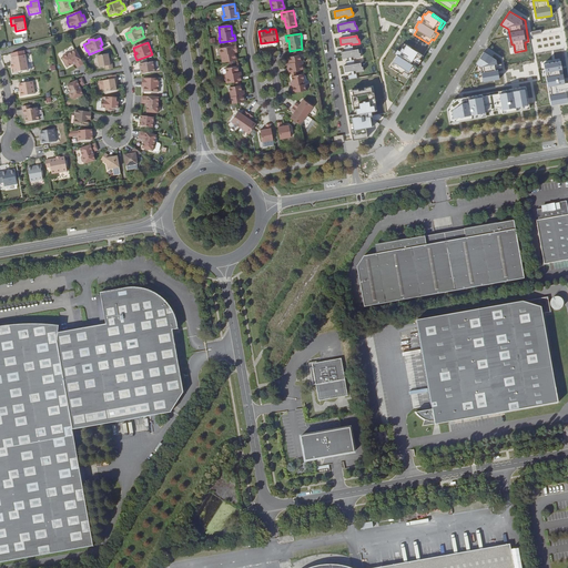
[(406,78),(409,72),(412,73),(416,67),(413,64),(415,61),(416,62),(421,57),(409,50),(411,48),(406,44),(404,49),(402,48),(399,51),(402,51),(398,56),(397,56),(393,61),(395,63),(392,68),(406,78)]
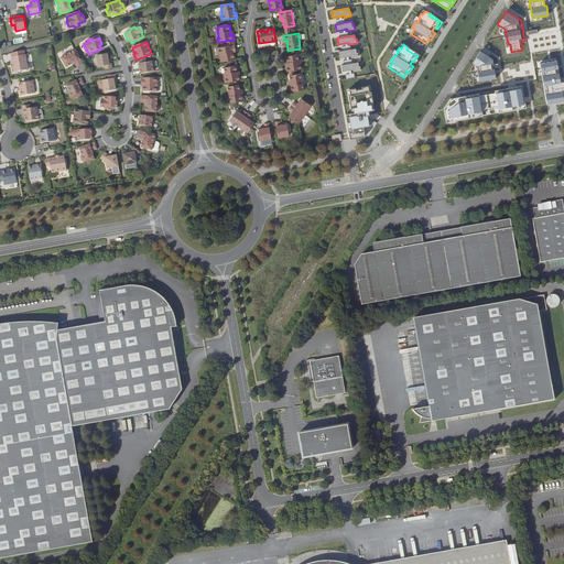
[(219,55),(220,63),(235,60),(234,52),(232,52),(232,51),(235,50),(235,45),(217,49),(218,55),(219,55)]
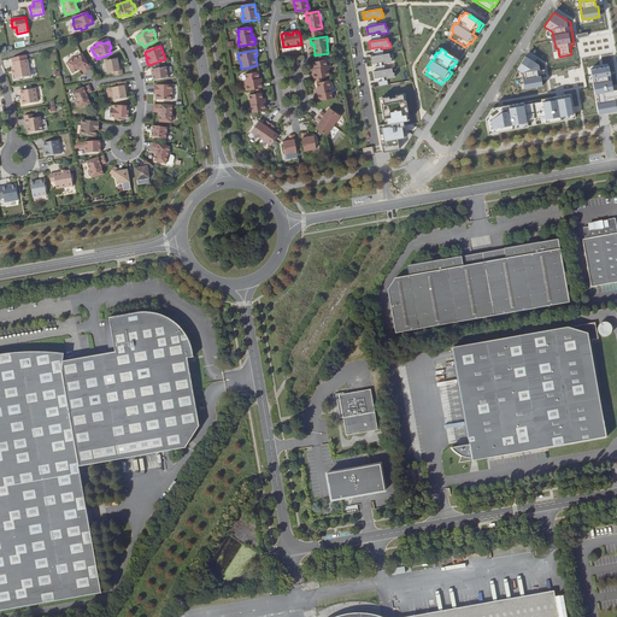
[(446,52),(445,54),(457,62),(452,68),(454,69),(460,60),(446,52)]
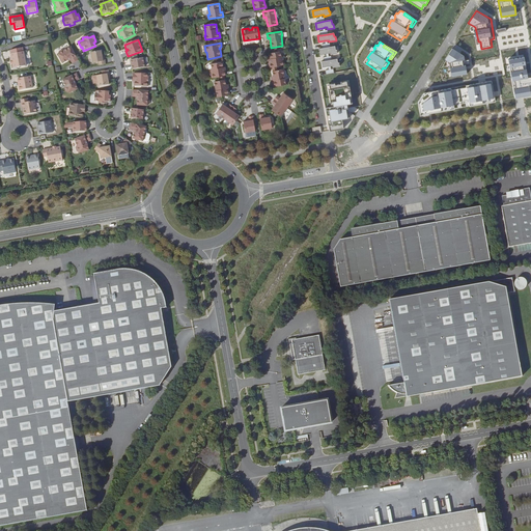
[(323,48),(318,49),(319,55),(326,54),(328,53),(330,53),(330,55),(337,54),(336,50),(335,50),(335,46),(330,47),(323,48)]
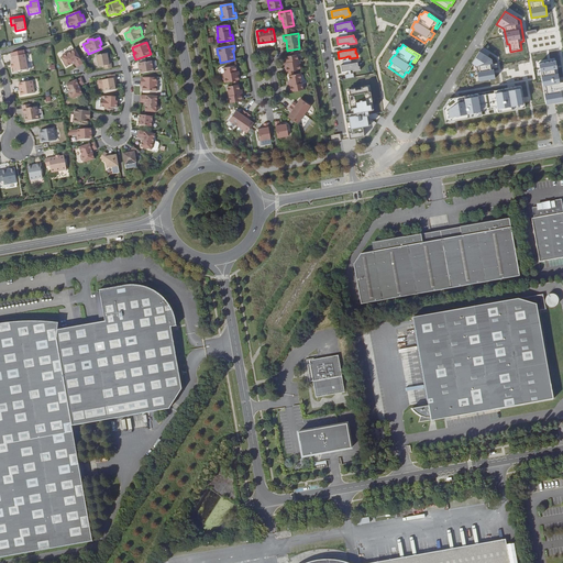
[(62,57),(66,67),(73,64),(74,63),(75,64),(77,67),(83,64),(75,50),(68,54),(66,53),(63,55),(62,57)]
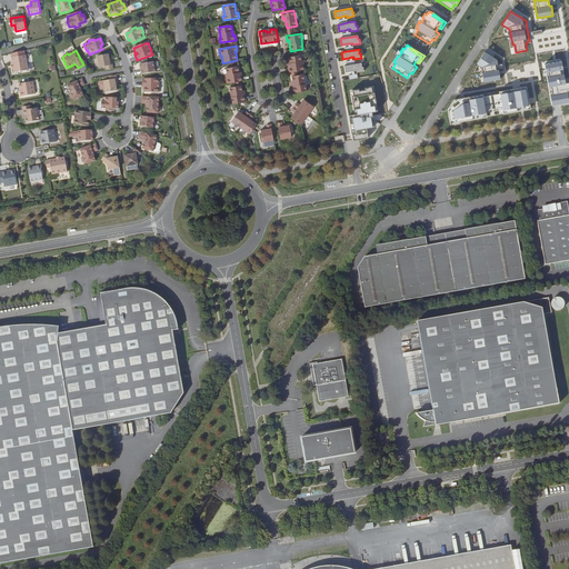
[(498,60),(485,52),(477,63),(482,67),(485,82),(501,79),(498,60)]
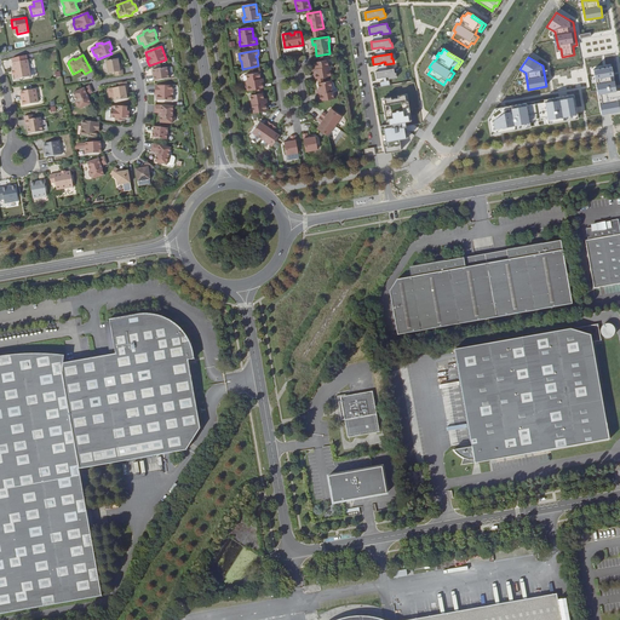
[(118,59),(105,62),(108,74),(115,73),(115,76),(124,75),(122,68),(120,68),(119,64),(118,59)]
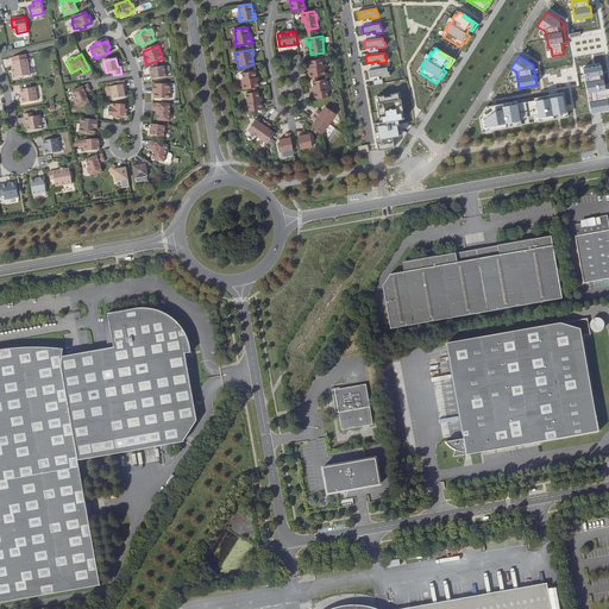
[(29,60),(12,63),(14,79),(31,75),(29,60)]
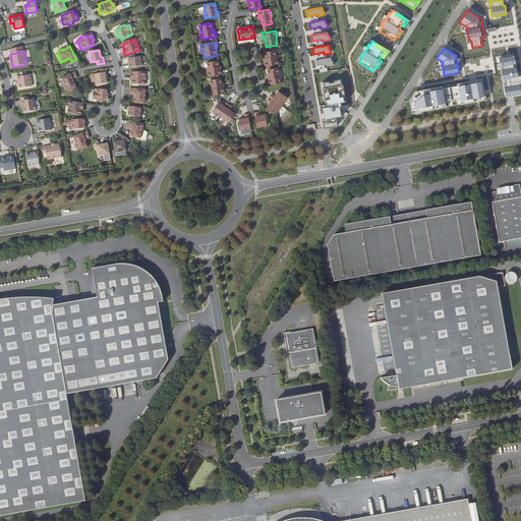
[(265,67),(279,64),(279,60),(277,60),(275,51),(265,53),(266,62),(264,63),(265,67)]
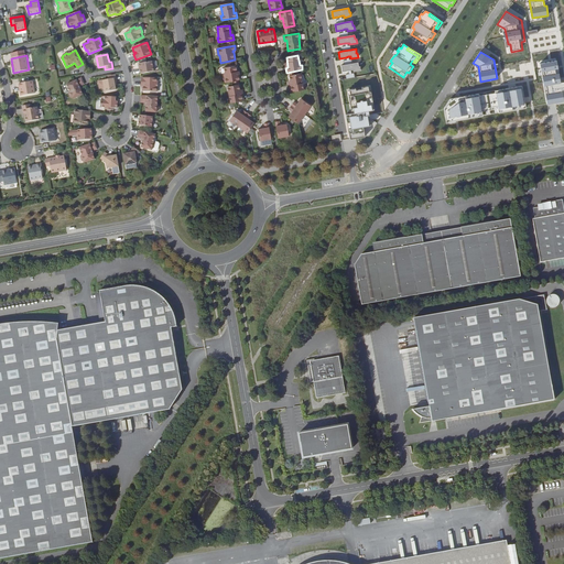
[(154,67),(153,61),(139,64),(140,68),(141,67),(141,69),(140,69),(141,74),(154,72),(153,67),(154,67)]
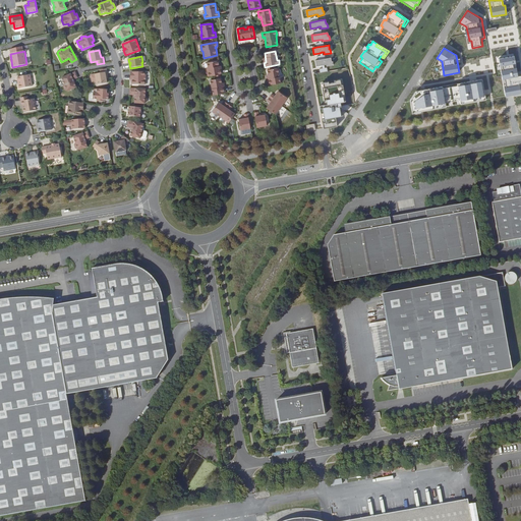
[(499,59),(505,96),(520,93),(520,75),(519,76),(515,56),(499,59)]
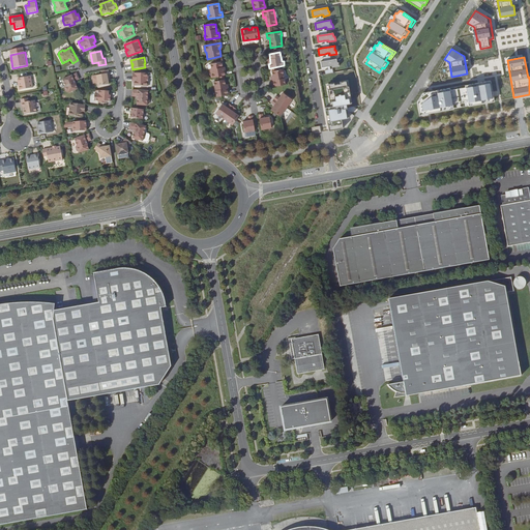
[(323,61),(321,61),(322,67),(327,66),(330,66),(332,66),(332,67),(339,66),(339,62),(337,63),(336,59),(331,60),(323,61)]
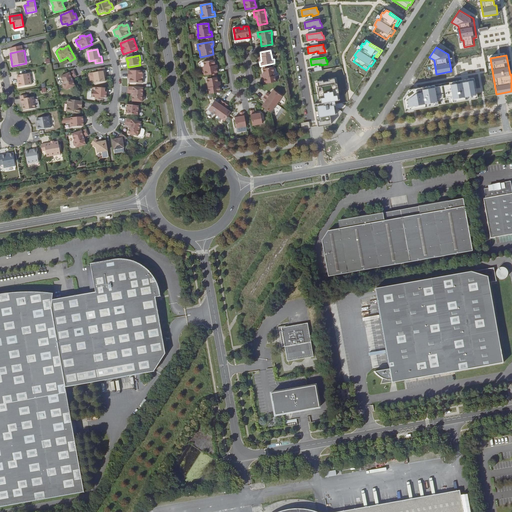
[(203,72),(204,75),(218,73),(217,69),(216,69),(214,60),(203,62),(205,71),(203,72)]
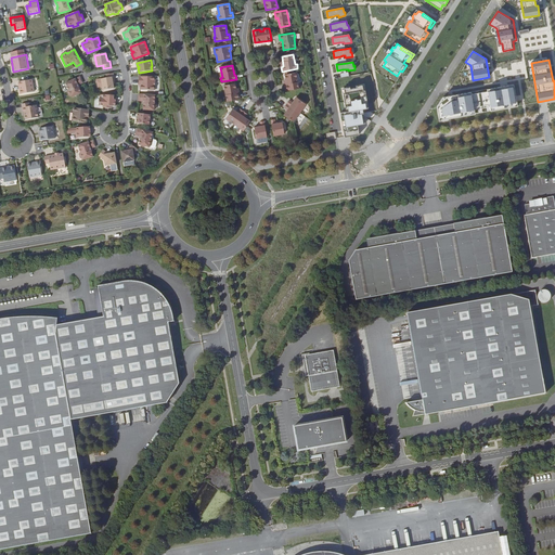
[(285,91),(299,89),(296,73),(284,75),(285,80),(286,80),(287,84),(284,85),(285,91)]
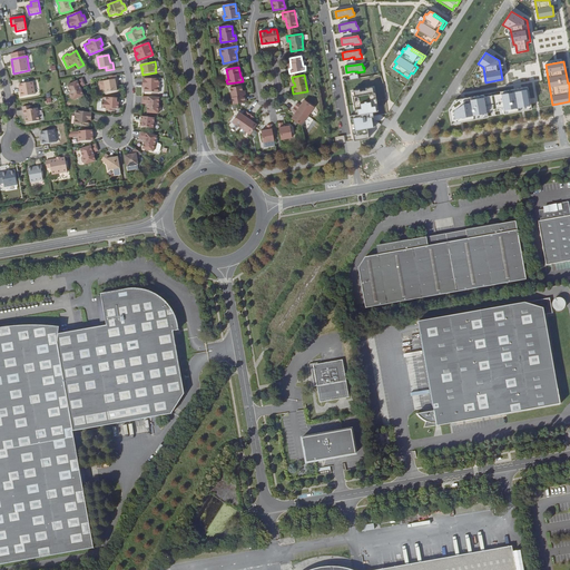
[(117,76),(109,77),(109,80),(104,81),(106,94),(117,91),(116,87),(116,84),(118,82),(117,76)]
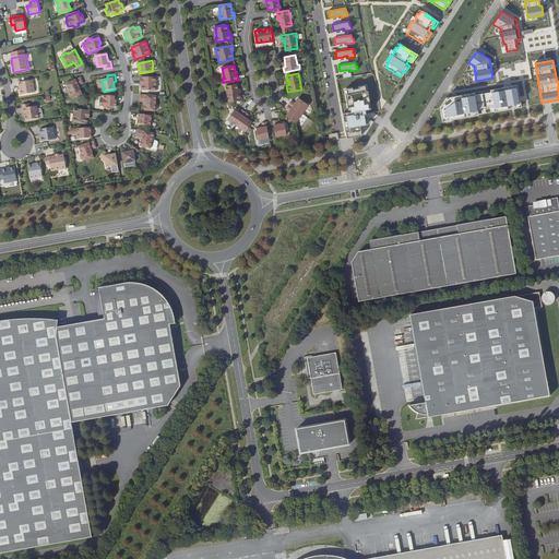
[(84,83),(82,78),(67,84),(70,91),(69,93),(70,96),(72,97),(73,98),(83,94),(81,88),(80,86),(81,85),(84,83)]
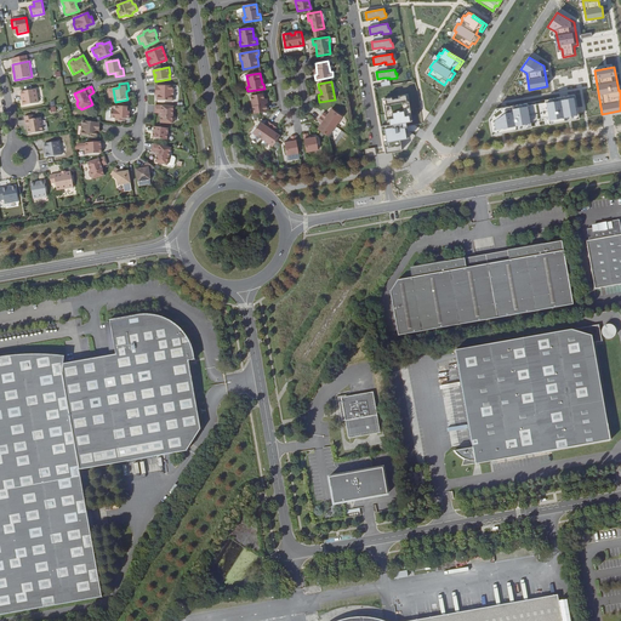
[(174,86),(155,86),(155,93),(158,93),(158,95),(157,95),(157,96),(157,101),(174,101),(174,86)]
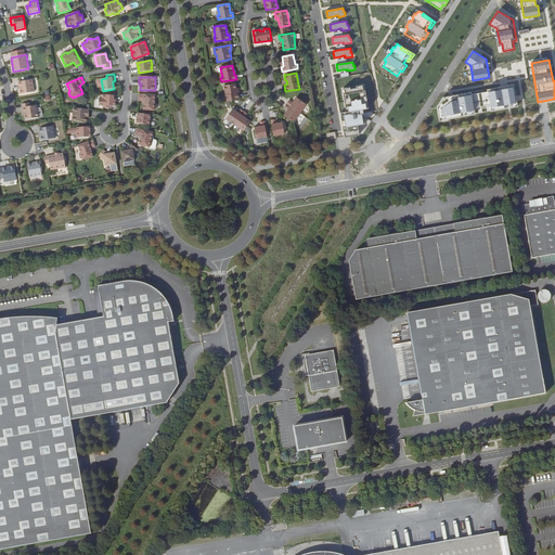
[(31,80),(18,82),(18,87),(20,87),(21,90),(20,90),(21,94),(34,92),(31,80)]
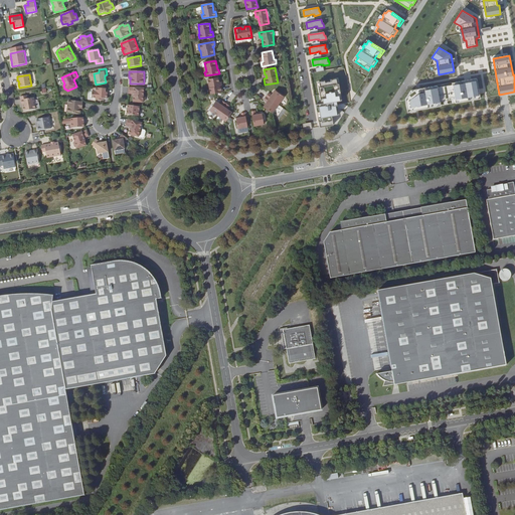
[(208,78),(210,95),(222,92),(222,86),(219,87),(218,82),(219,82),(218,77),(208,78)]
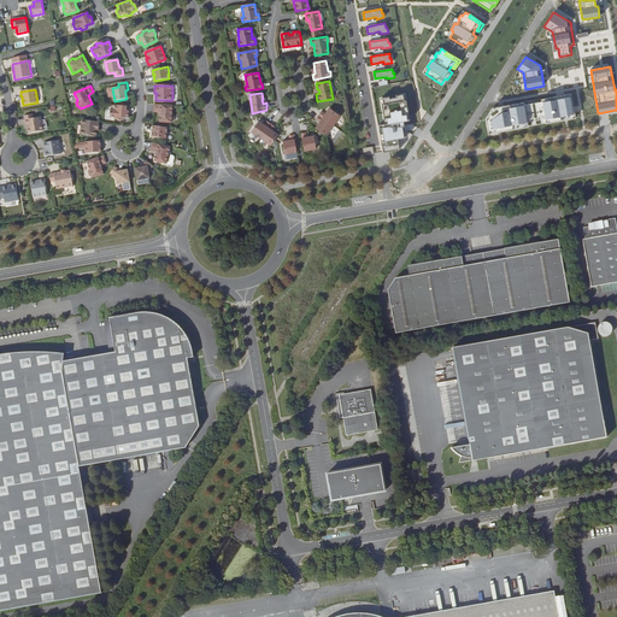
[(524,103),(492,109),(486,118),(488,134),(577,117),(573,93),(540,99),(541,101),(524,104),(524,103)]
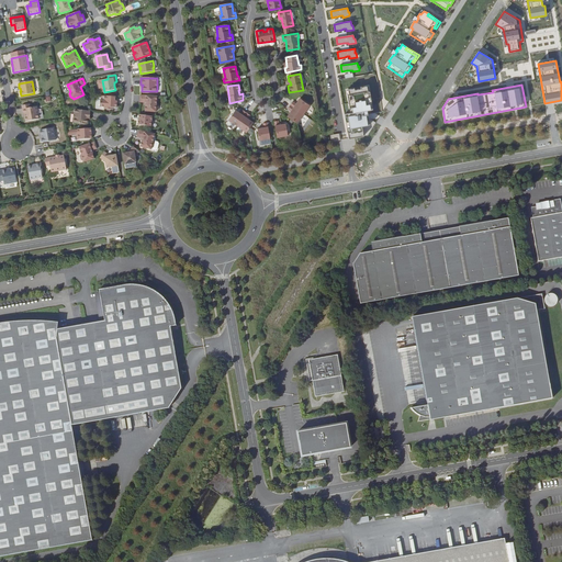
[(349,138),(363,136),(361,126),(368,125),(366,115),(368,114),(367,110),(370,110),(370,104),(371,104),(369,91),(368,92),(367,87),(360,88),(360,89),(355,90),(353,89),(348,90),(349,96),(347,96),(350,113),(345,114),(349,138)]
